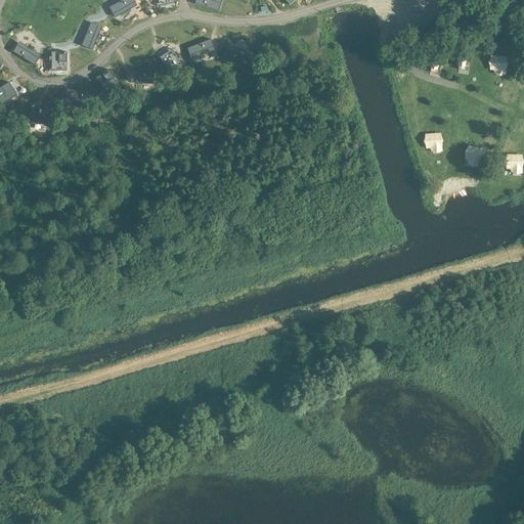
[(113,16),(135,3),(132,0),(124,0),(108,9),(113,16)]
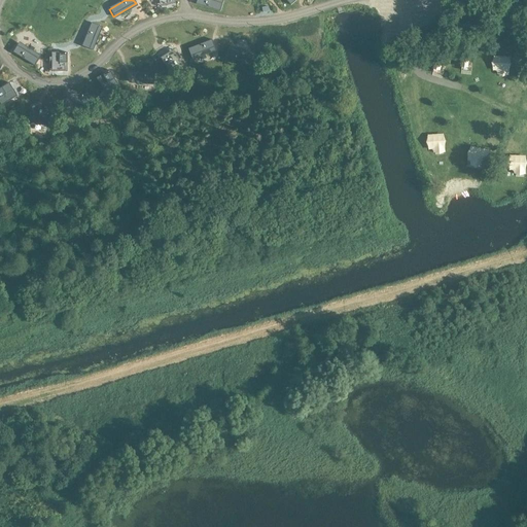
[(220,12),(222,5),(203,0),(197,0),(196,5),(220,12)]
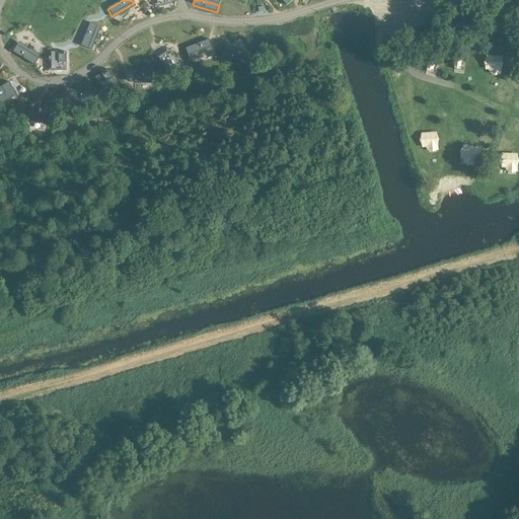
[(87,50),(96,26),(89,23),(80,47),(87,50)]
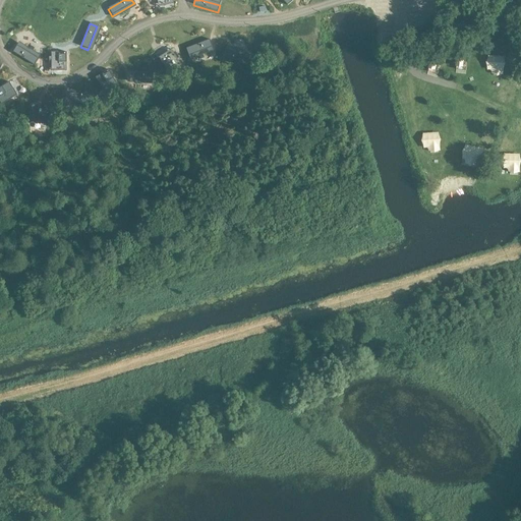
[(188,57),(212,48),(210,41),(185,49),(188,57)]
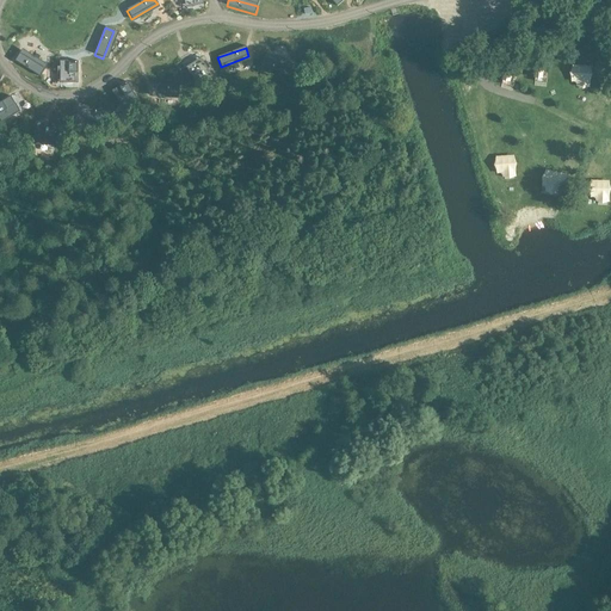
[(47,71),(22,55),(17,62),(42,78),(47,71)]
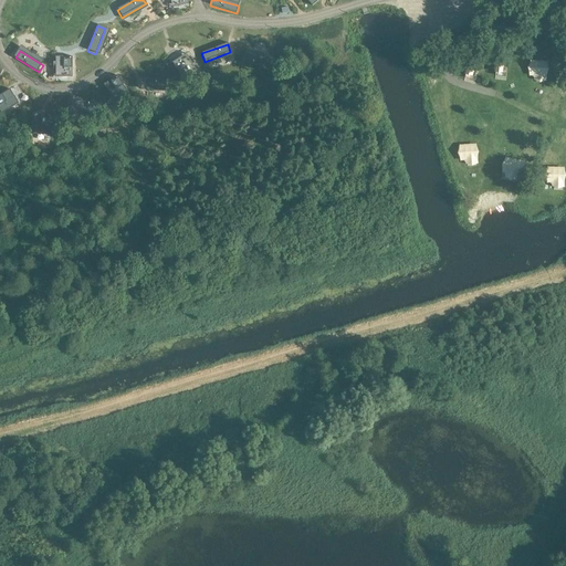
[(493,65),(504,66),(504,51),(493,51),(493,65)]
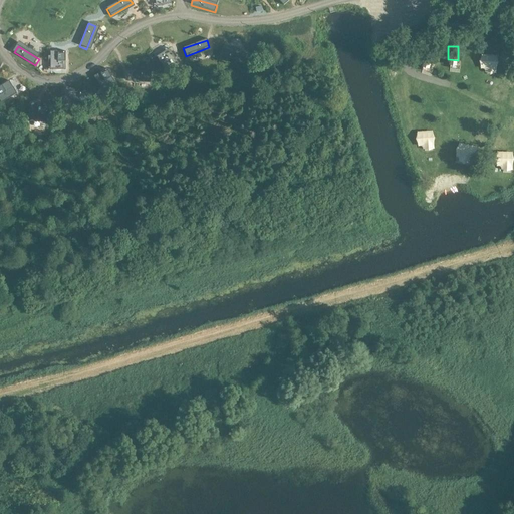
[(494,59),(495,50),(487,49),(486,58),(494,59)]
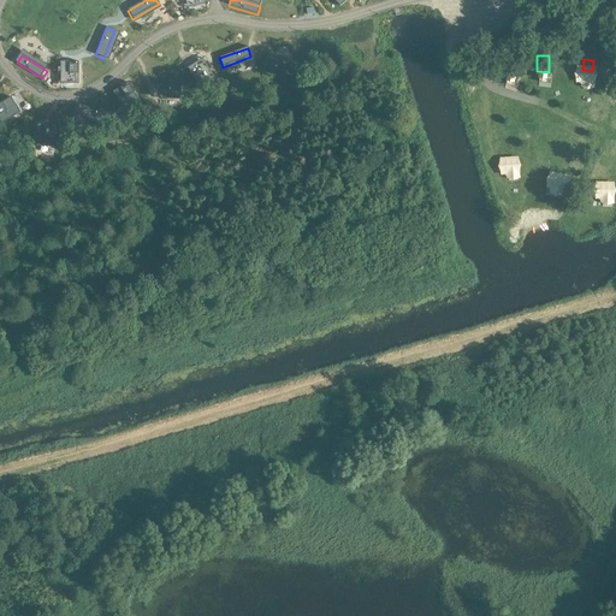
[(294,71),(266,60),(264,69),(291,80),(294,71)]
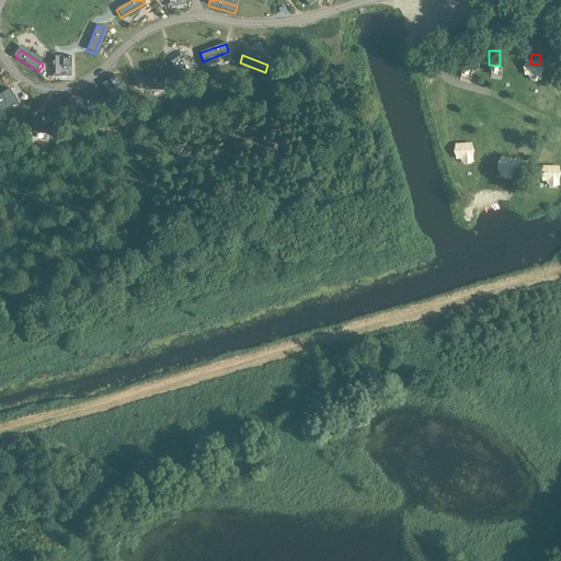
[(64,73),(64,78),(72,78),(72,58),(57,58),(57,73),(64,73)]
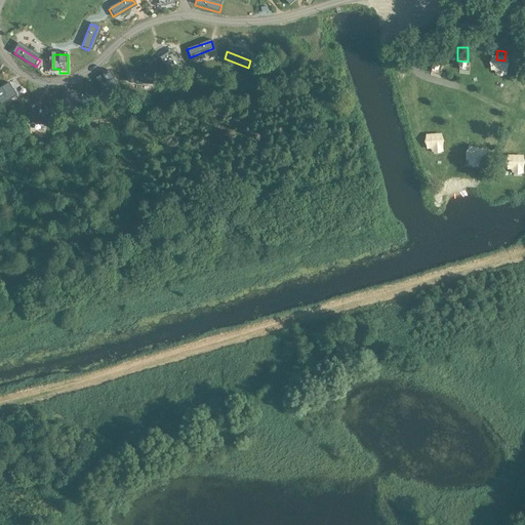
[(166,54),(160,59),(169,75),(183,67),(174,55),(169,58),(166,54)]
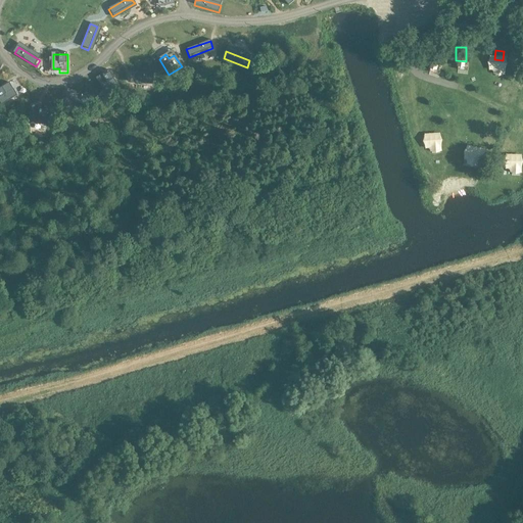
[(152,82),(153,75),(129,73),(128,80),(152,82)]
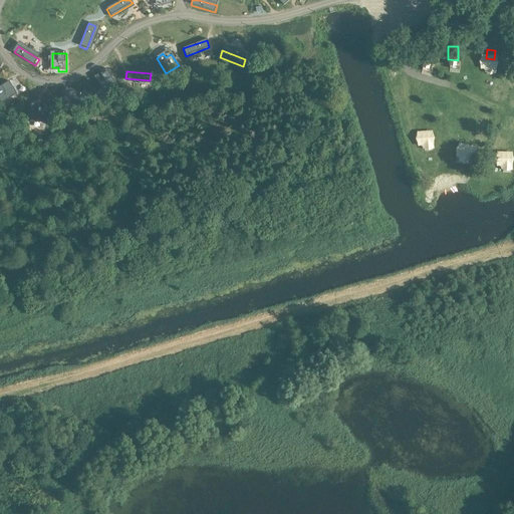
[(10,82),(0,88),(0,101),(2,104),(14,97),(10,91),(14,89),(10,82)]
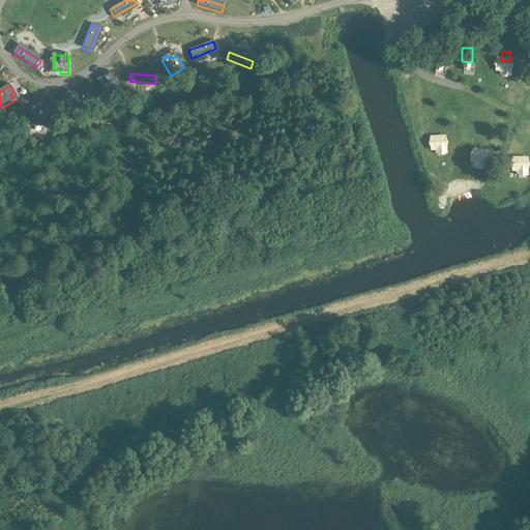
[(92,105),(93,97),(69,91),(68,99),(92,105)]
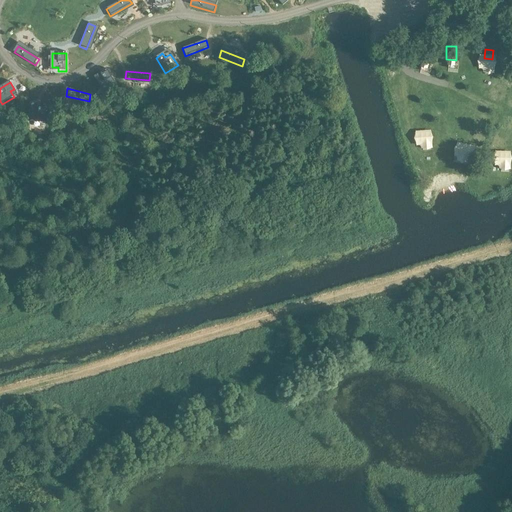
[(32,104),(32,118),(38,118),(38,123),(46,123),(47,105),(32,104)]
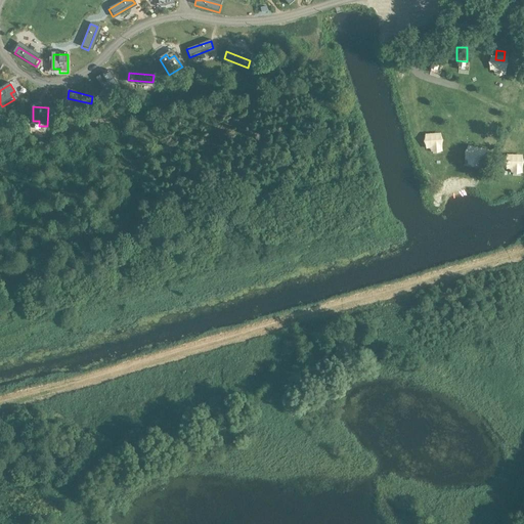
[(497,133),(498,123),(487,122),(486,132),(497,133)]
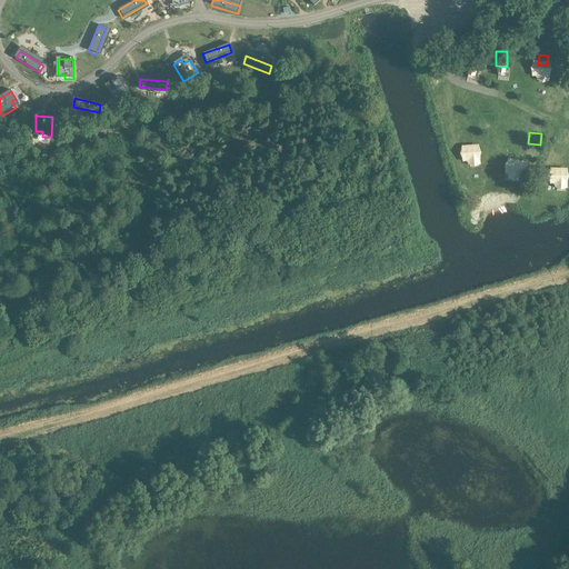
[(552,163),(557,155),(551,151),(546,160),(552,163)]
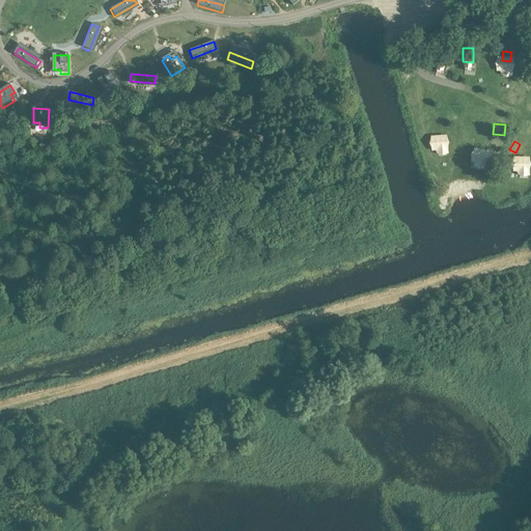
[(483,156),(483,165),(495,166),(496,156),(483,156)]
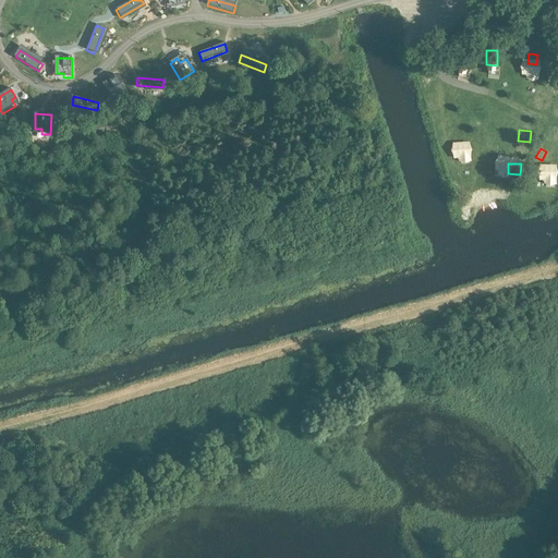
[(524,179),(542,184),(545,172),(529,167),(524,179)]
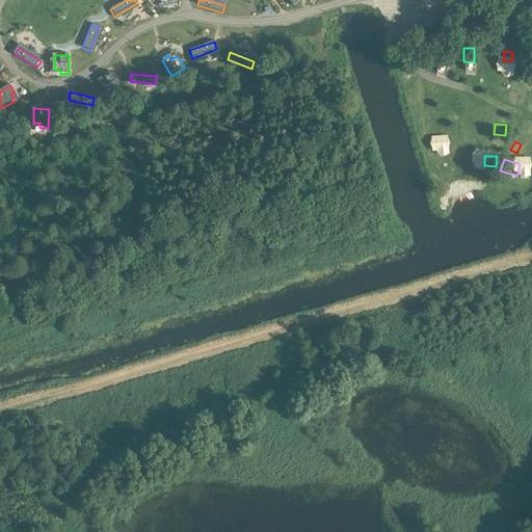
[(30,463),(23,467),(26,477),(33,475),(30,463)]
